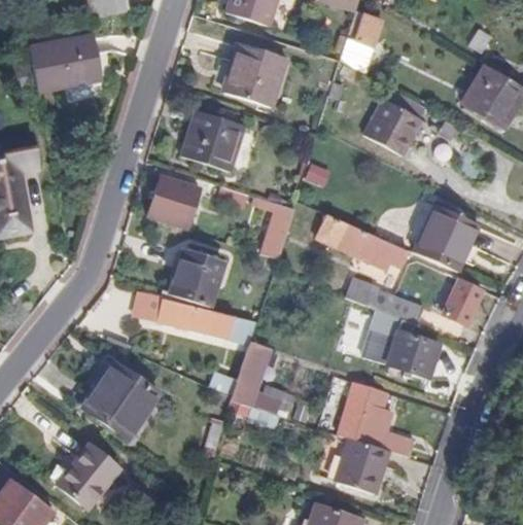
[(85,0),(90,19),(129,11),(126,0),(85,0)]
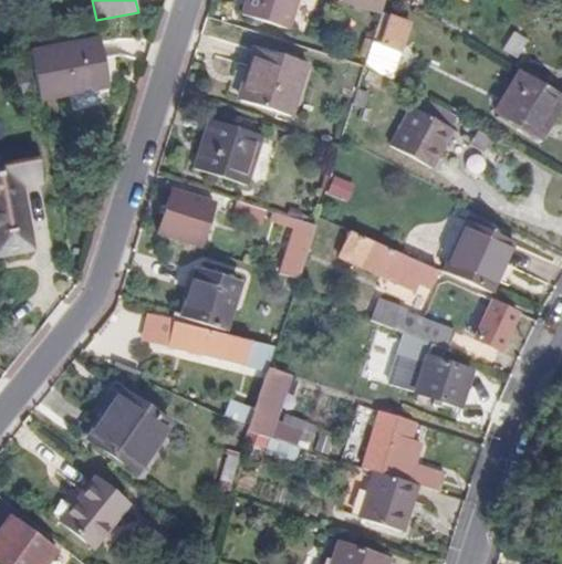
[(249,0),(245,17),(288,31),(297,0),(249,0)]
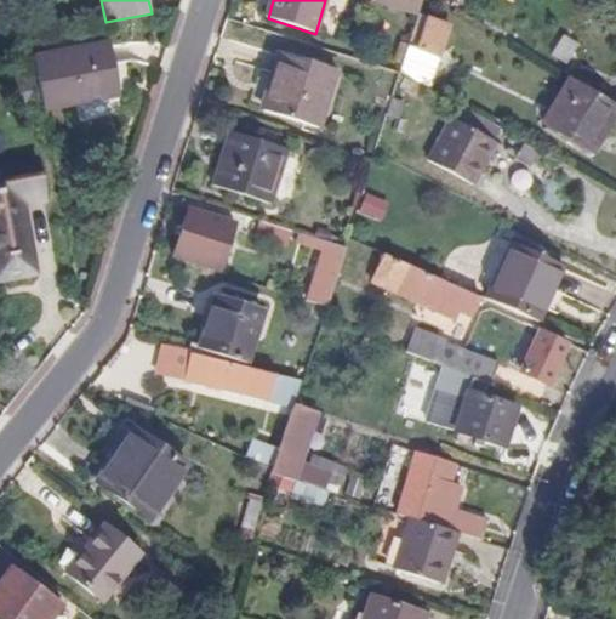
[(383,0),(417,11),(420,0),(383,0)]
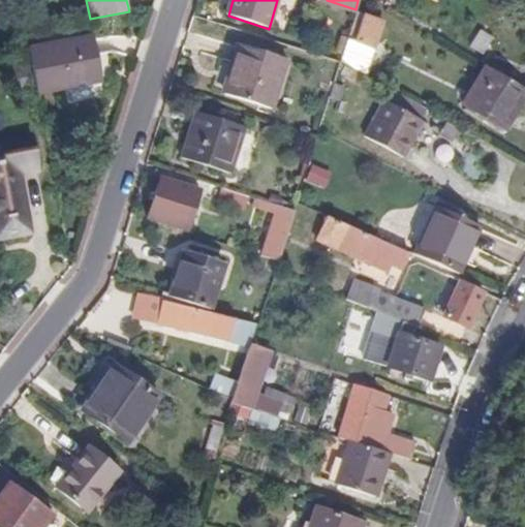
[(361,22),(345,65),(364,71),(378,28),(361,22)]
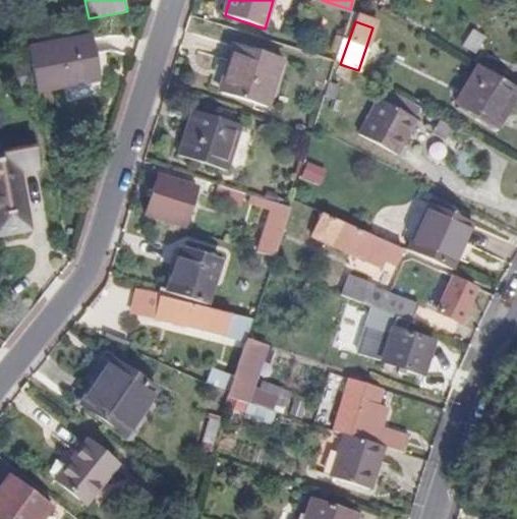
[(92,38),(33,51),(34,57),(40,92),(103,79),(92,38)]
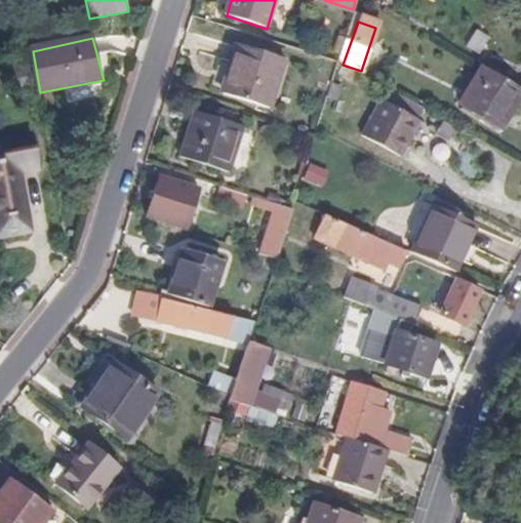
[(478,68),(487,52),(470,41),(461,56),(478,68)]
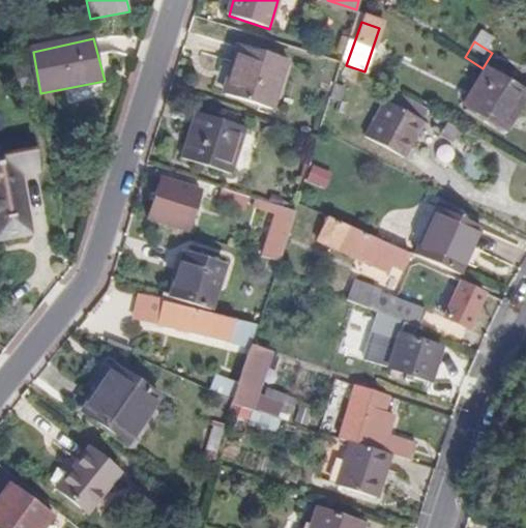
[(331,62),(339,65),(340,63),(345,46),(338,42),(331,62)]
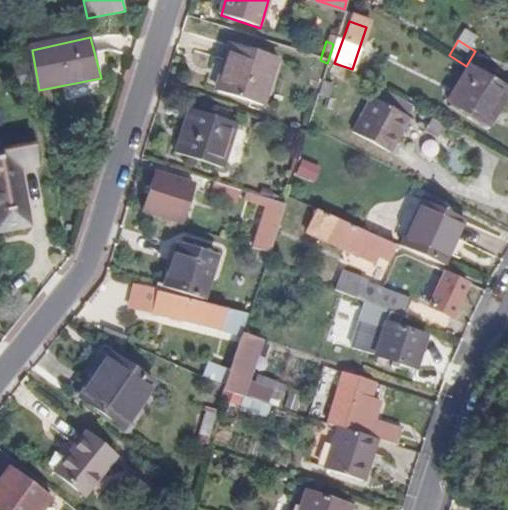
[(278,61),(232,46),(225,65),(228,66),(219,92),(263,107),(278,61)]
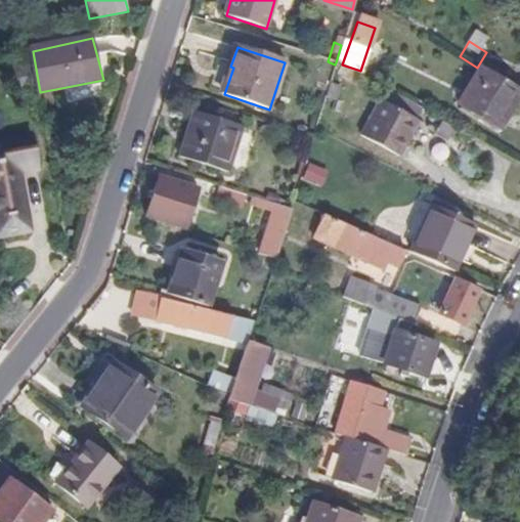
[(336,62),(335,64),(332,73),(356,85),(360,71),(342,64),(336,62)]
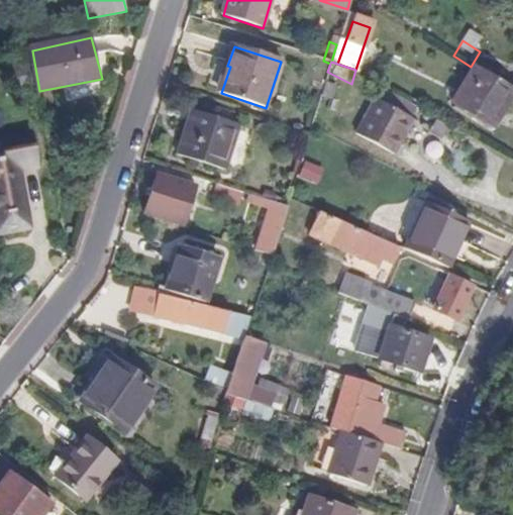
[(491,128),(511,90),(473,70),(451,108),(491,128)]
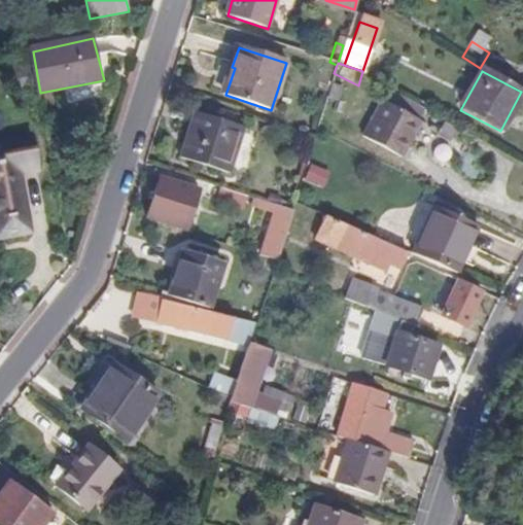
[(336,97),(327,95),(322,109),(330,113),(336,97)]
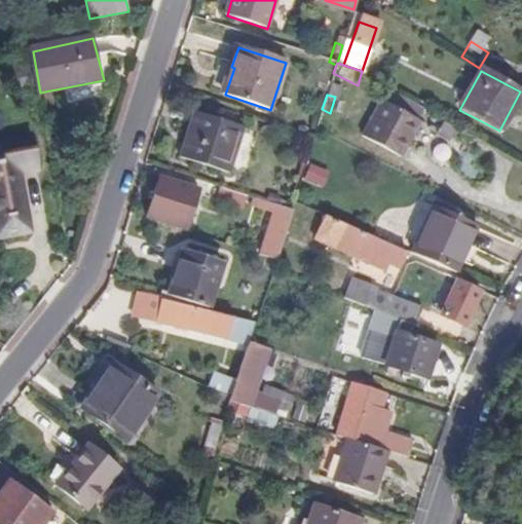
[(415,122),(418,114),(383,98),(380,105),(415,122)]
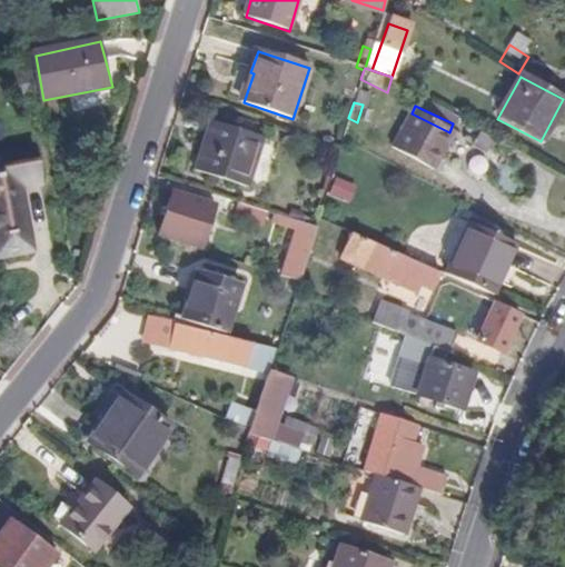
[(450,133),(449,132),(412,113),(409,113),(390,152),(433,173),(450,133)]
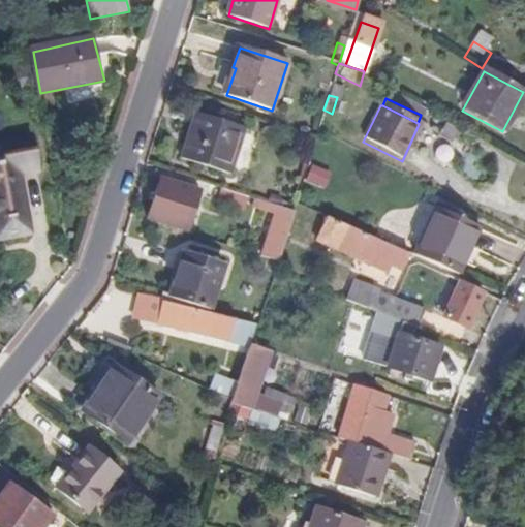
[(246,130),(196,115),(182,158),(233,175),(246,130)]
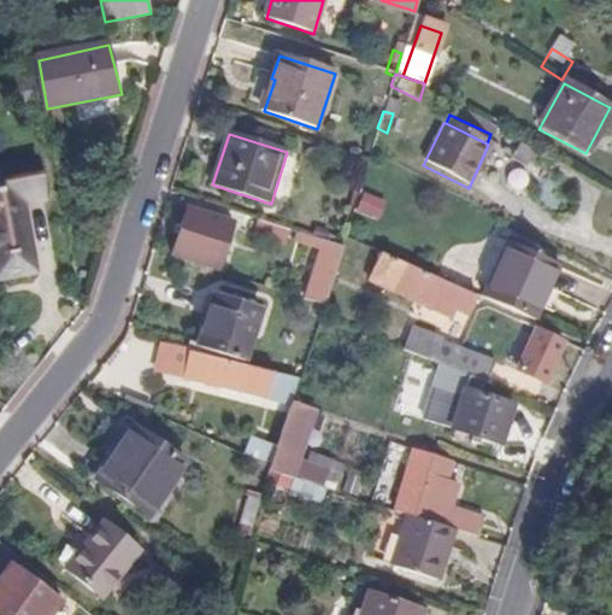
[(529,158),(516,152),(510,164),(523,170),(529,158)]
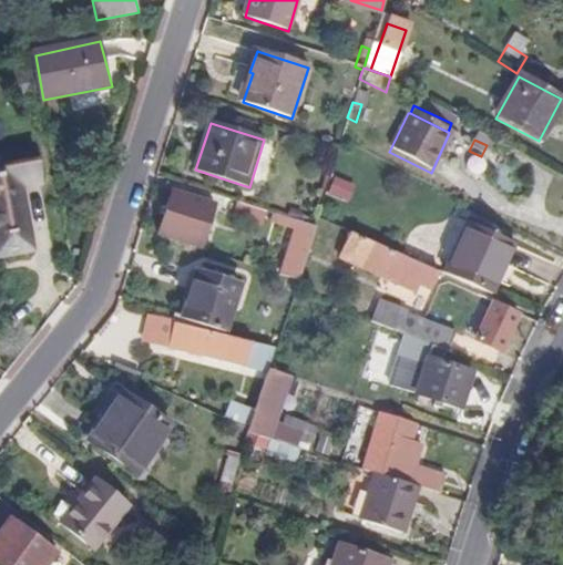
[(40,152),(0,160),(0,237),(3,255),(37,249),(26,191),(44,186),(40,152)]
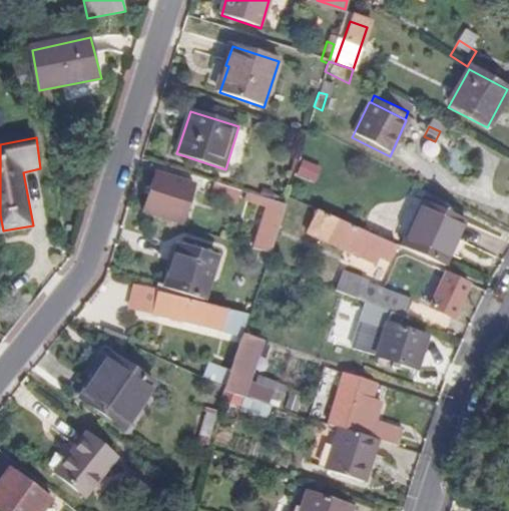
[(304,156),(298,172),(318,180),(325,164),(304,156)]
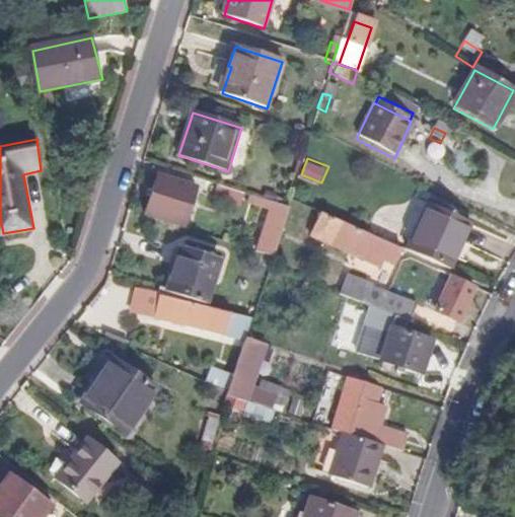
[(162,175),(148,214),(187,228),(200,189),(162,175)]
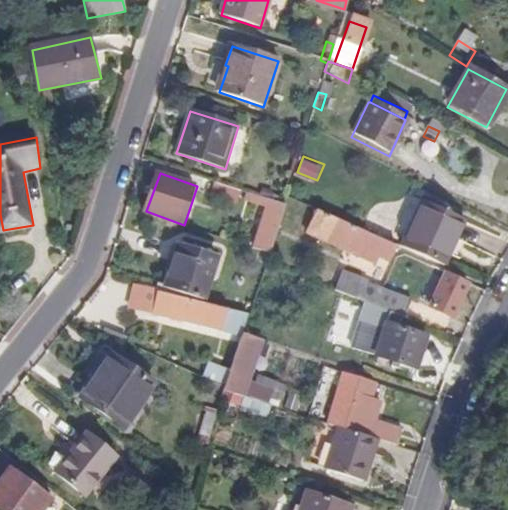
[(239,190),(209,179),(204,194),(234,204),(239,190)]
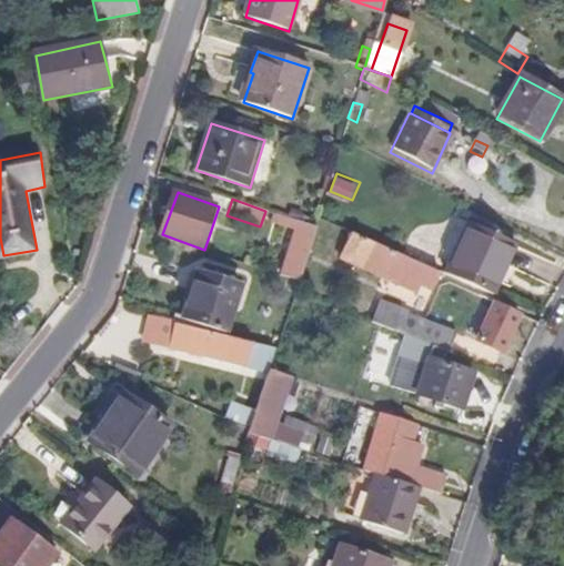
[(304,211),(292,204),(288,212),(301,219),(304,211)]
